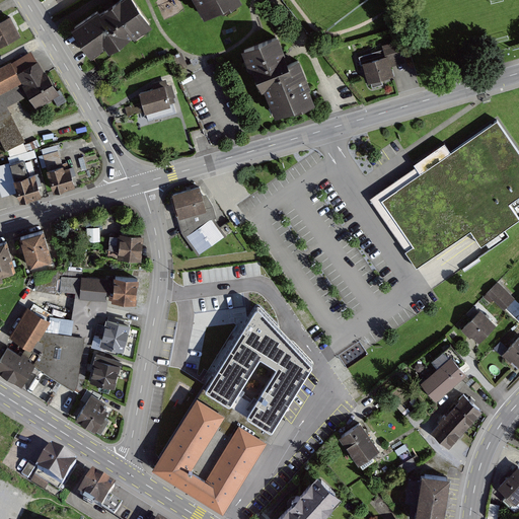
[(97,11),(74,27),(90,51),(96,46),(98,49),(106,43),(108,46),(117,40),(119,43),(140,27),(142,30),(151,24),(133,0),(119,0),(100,14),(97,11)]
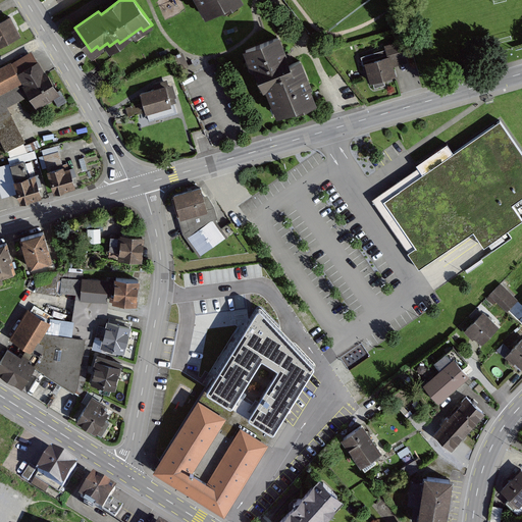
[(159,0),(160,9),(167,8),(166,0),(159,0)]
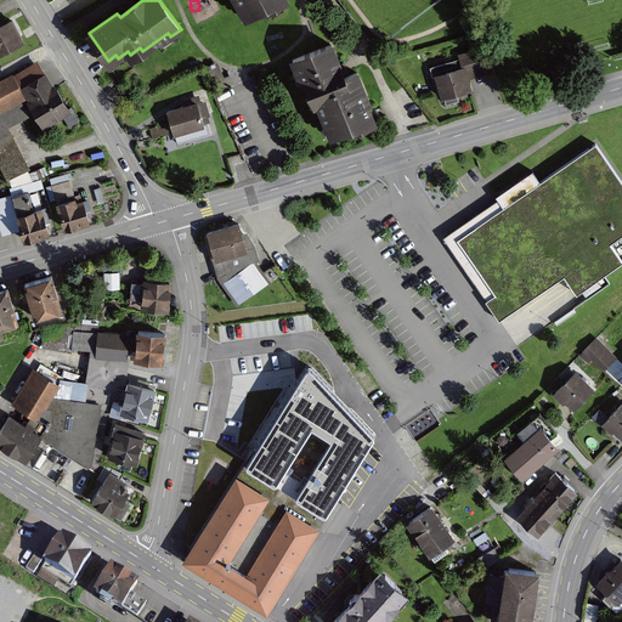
[(237,0),(247,16),(276,0),(278,4),(283,0),(237,0)]
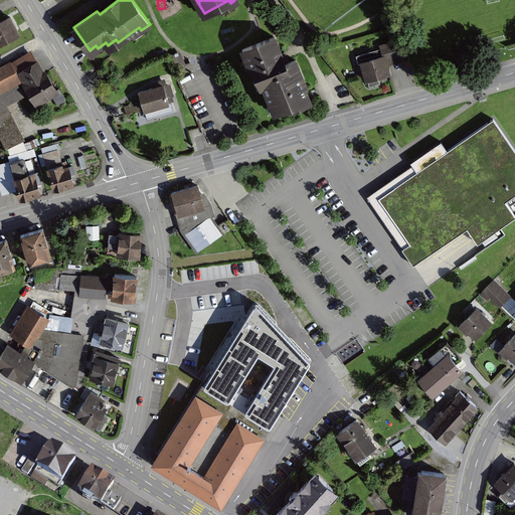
[(9,17),(0,21),(0,45),(18,38),(9,17)]
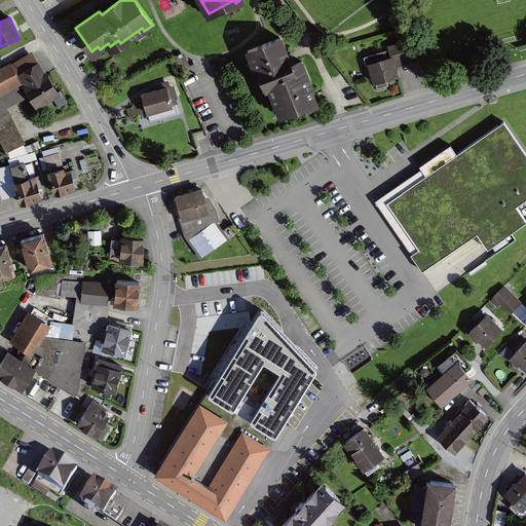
[(280,38),(248,52),(252,62),(255,61),(264,81),(266,80),(282,114),(308,103),(309,106),(317,103),(311,87),(314,86),(303,61),(293,65),(280,38)]
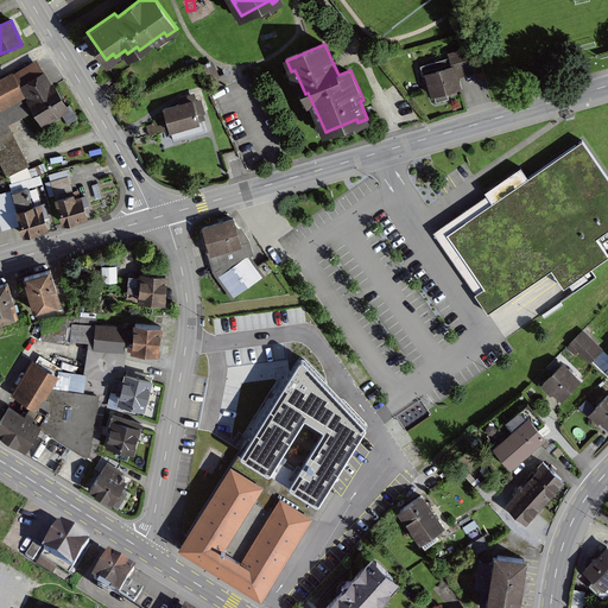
[(449,64),(423,71),(429,96),(460,89),(456,76),(474,71),(469,49),(447,55),(449,64)]
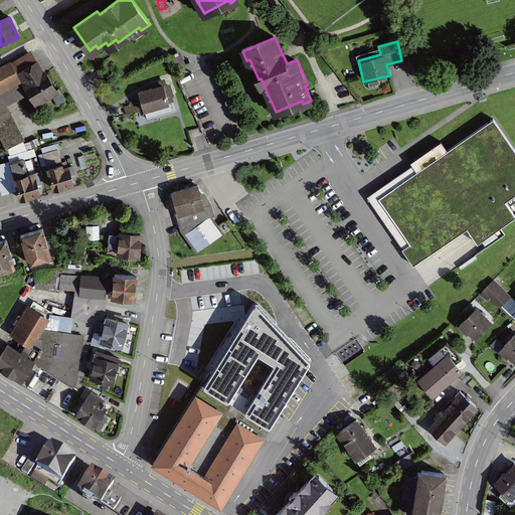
[(53,94),(32,51),(10,62),(0,66),(0,137),(10,158),(27,149),(4,104),(23,95),(31,111),(49,102),(52,109),(65,102),(59,91),(53,94)]
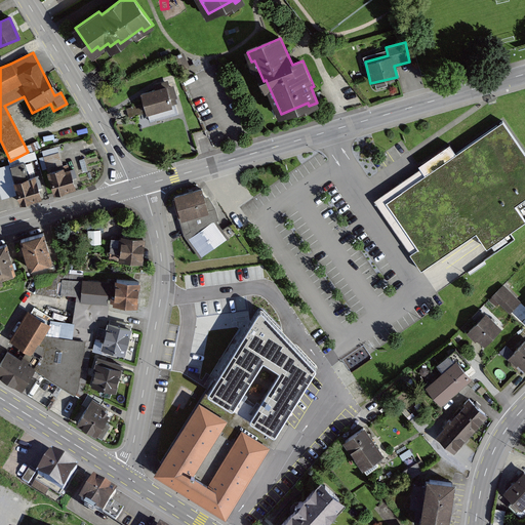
[(164,85),(135,93),(142,114),(170,105),(164,85)]
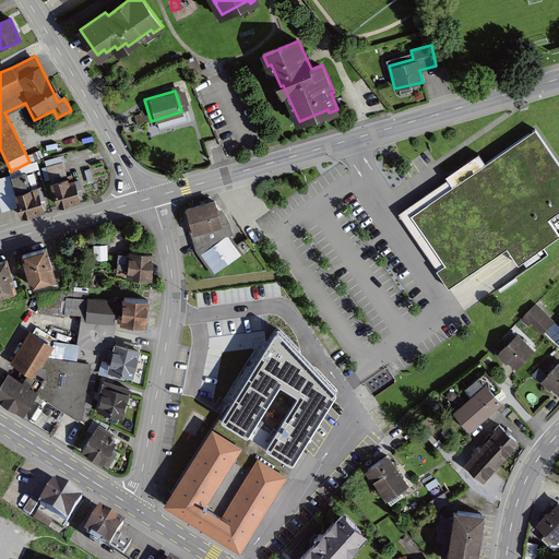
[(482,155),(397,213),(399,214),(449,287),(508,248),(519,263),(558,235),(558,165),(535,130),(487,163),(482,155)]
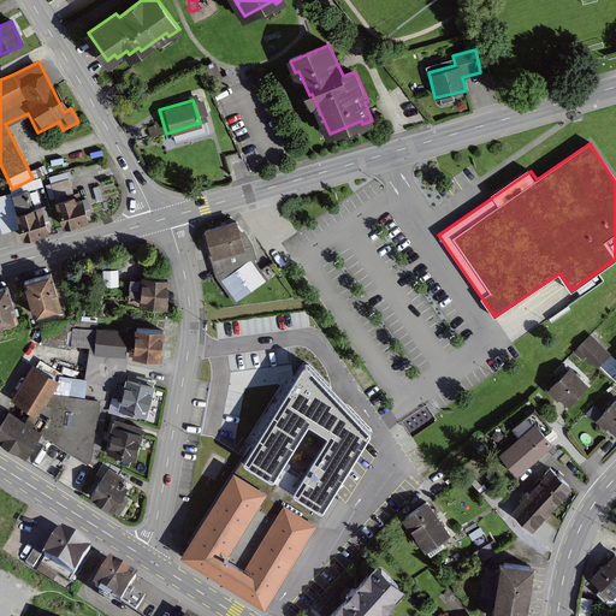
[(80,191),(52,201),(61,230),(90,220),(80,191)]
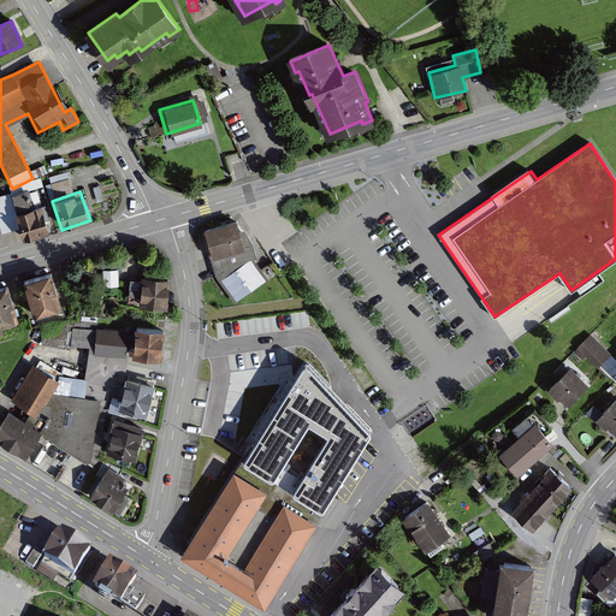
[(28,193),(11,197),(22,241),(46,235),(39,205),(31,206),(28,193)]
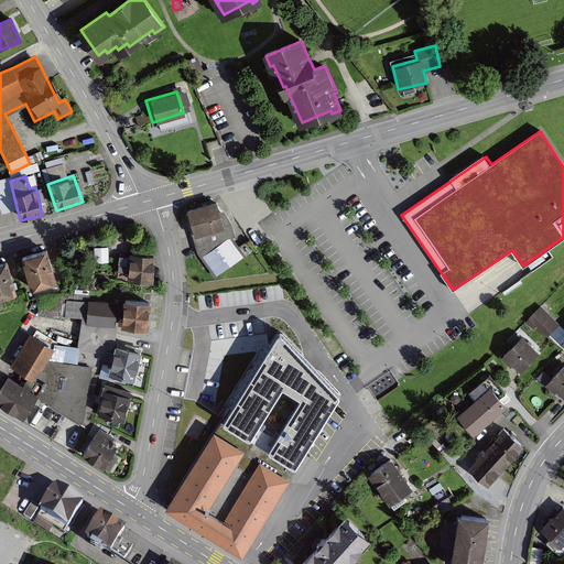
[(216,203),(185,209),(191,235),(221,228),(216,203)]
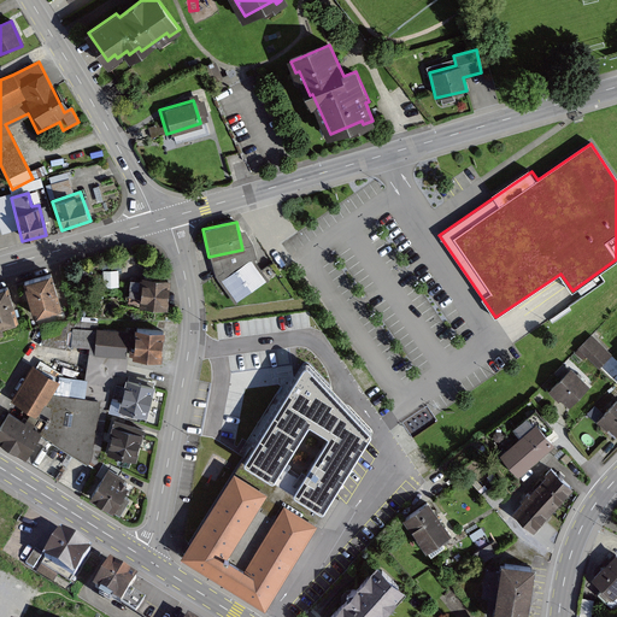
[(250,260),(221,281),(235,303),(265,282),(250,260)]
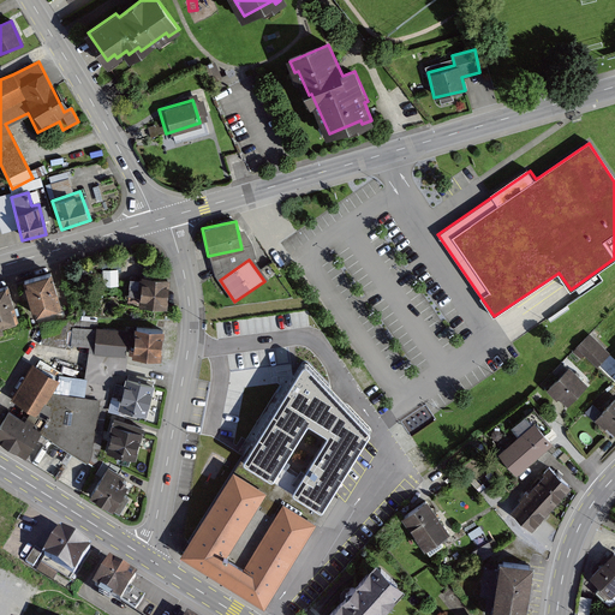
[(52,273),(25,281),(35,314),(61,306),(52,273)]
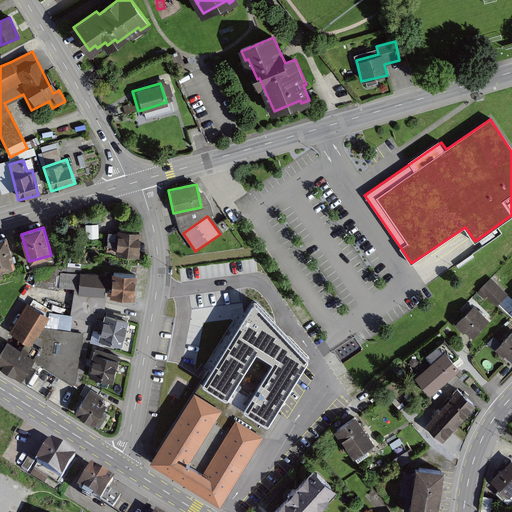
[(141,231),(115,227),(112,252),(138,255),(141,231)]
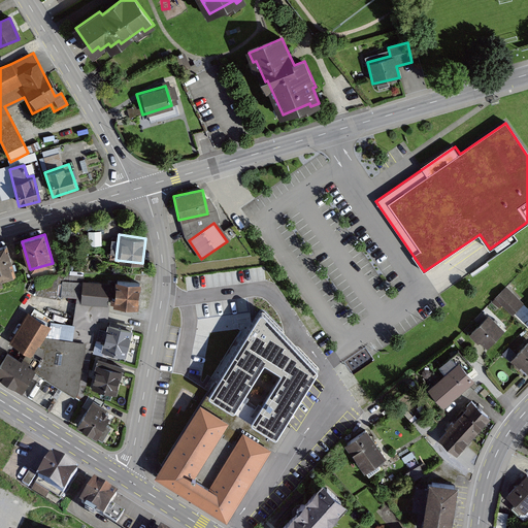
[(6,245),(0,246),(0,278),(14,274),(6,245)]
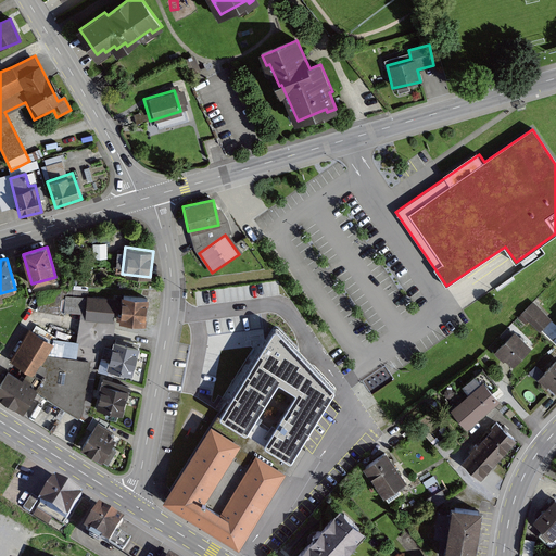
[(89,290),(67,288),(41,293),(40,308),(65,313),(65,310),(88,313),(89,299),(88,299),(89,290)]
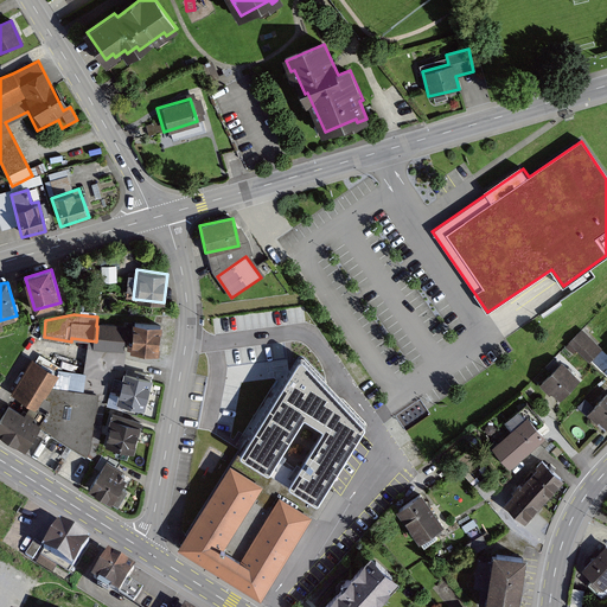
[(158,353),(160,326),(135,324),(133,351),(158,353)]
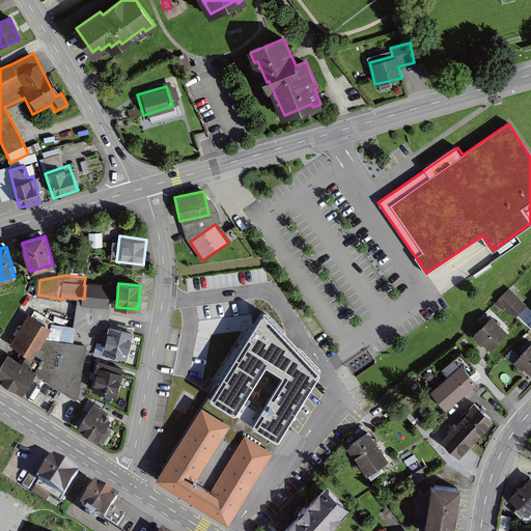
[(54,323),(35,311),(16,344),(34,357),(29,365),(27,368),(35,373),(34,374),(82,402),(86,394),(98,322),(107,322),(110,306),(107,306),(109,287),(85,285),(84,299),(83,304),(79,303),(73,342),(45,338),(54,323)]
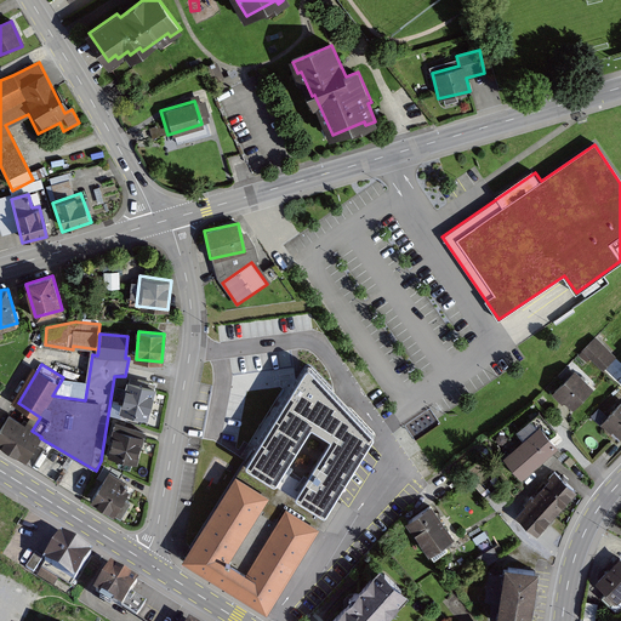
[(611,362),(592,342),(584,351),(603,369),(611,362)]
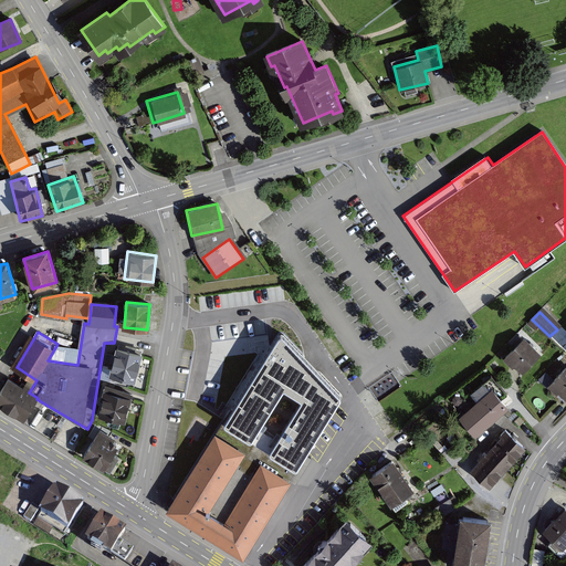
[(540,354),(517,334),(510,342),(515,348),(505,357),(513,365),(516,363),(524,370),(540,354)]
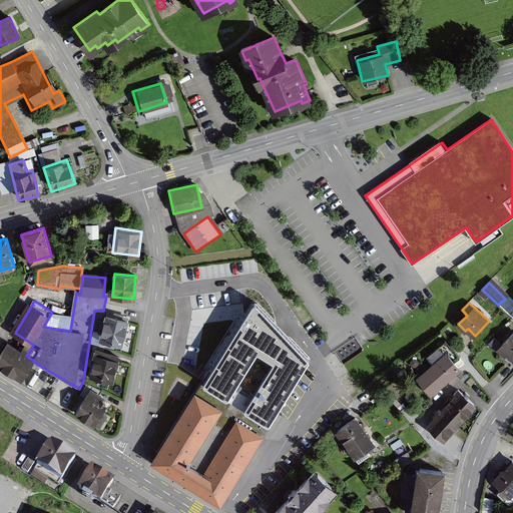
[(129,317),(107,312),(106,317),(101,315),(100,321),(97,320),(91,342),(105,346),(107,341),(121,345),(129,317)]
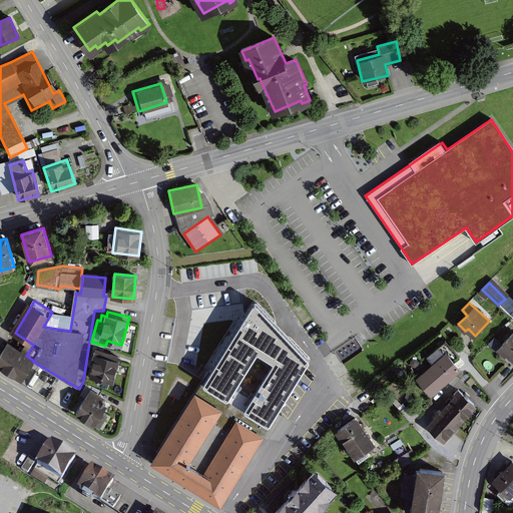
[(269,329),(242,312),(147,462),(220,505),(226,495),(270,423),(313,357),(287,340),(294,329),(277,317),(269,329)]
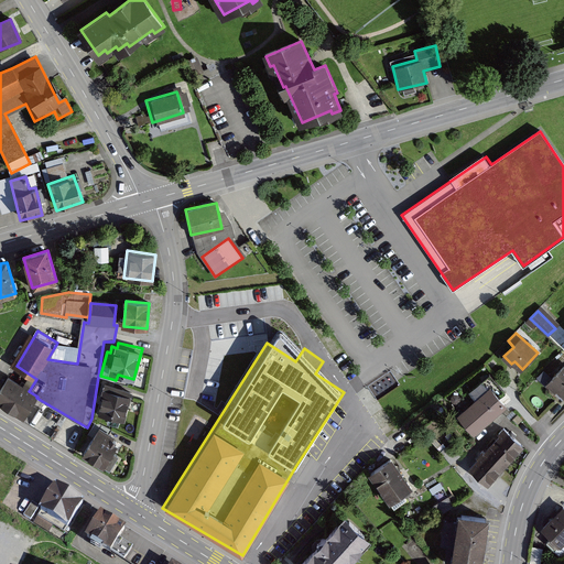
[(563,398),(563,366),(548,383),(552,388),(549,391),(556,398),(560,394),(563,399),(563,398)]
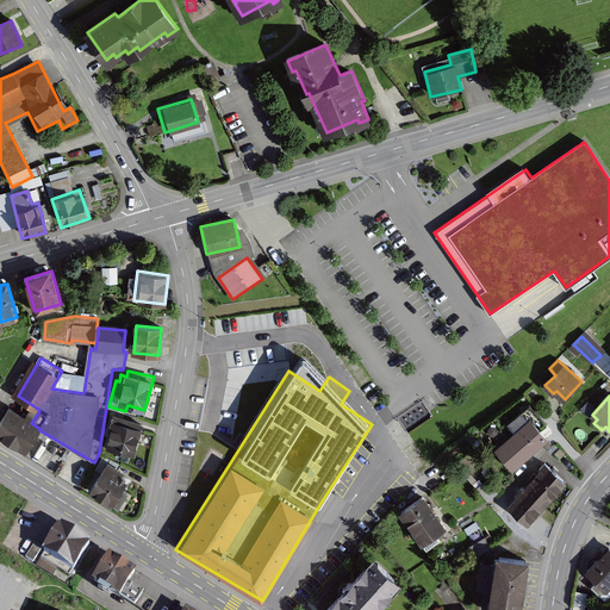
[(22,417),(10,409),(0,423),(0,435),(26,452),(39,430),(41,429),(31,423),(33,419),(24,414),(22,417)]
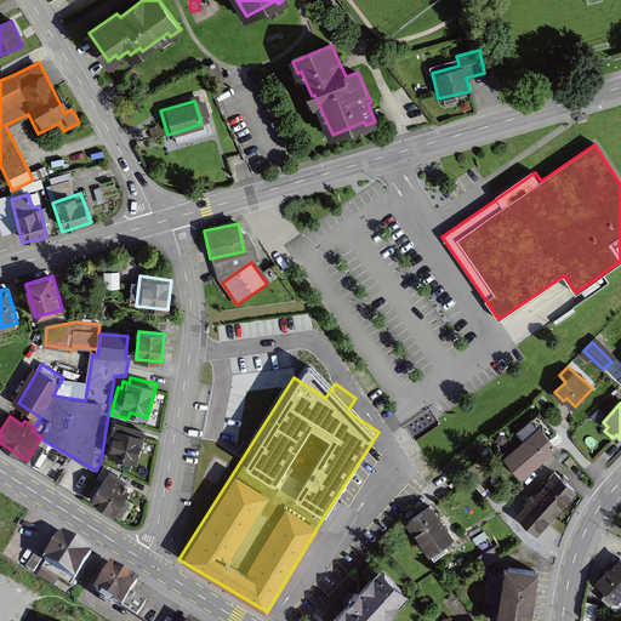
[(143,432),(115,423),(112,437),(115,438),(110,455),(136,461),(143,432)]
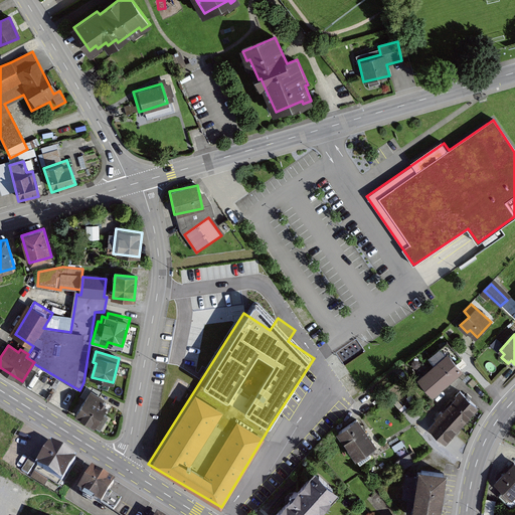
[(460,372),(445,355),(415,380),(430,397),(460,372)]
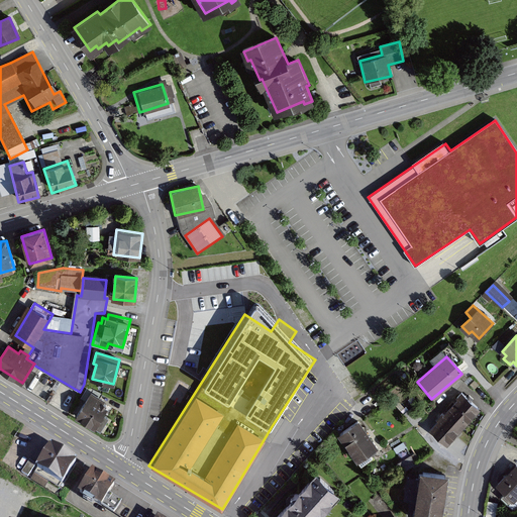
[(103,394),(88,388),(82,398),(86,401),(77,416),(95,427),(107,409),(104,407),(106,404),(99,400),(103,394)]
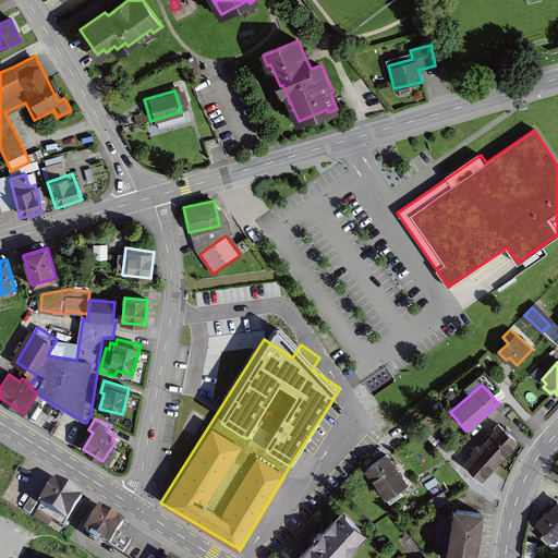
[(516,443),(497,426),(461,464),(478,481),(516,443)]
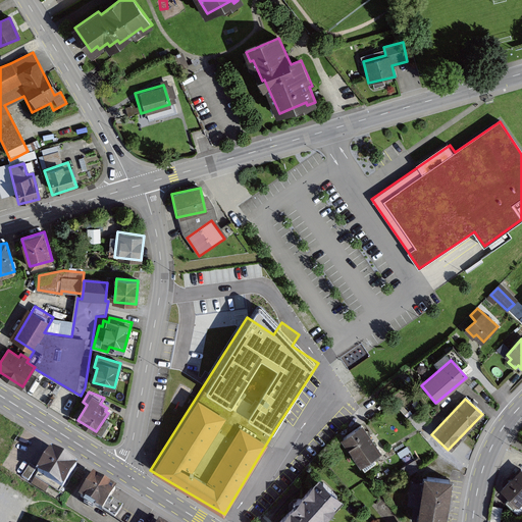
[(378,452),(360,425),(334,442),(353,469),(378,452)]
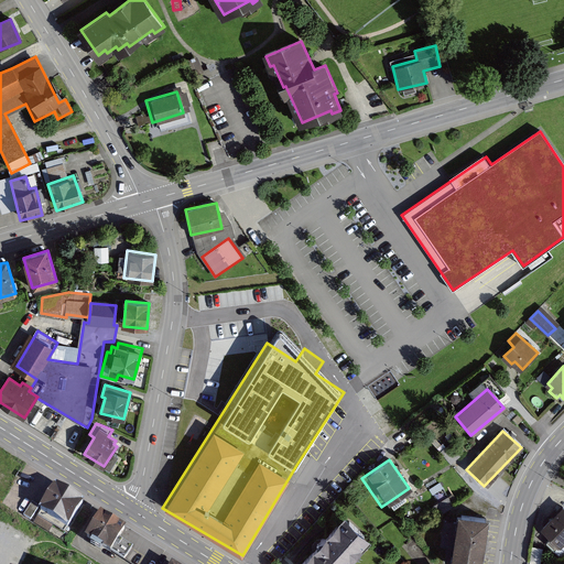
[(77,501),(49,483),(30,511),(60,530),(77,501)]
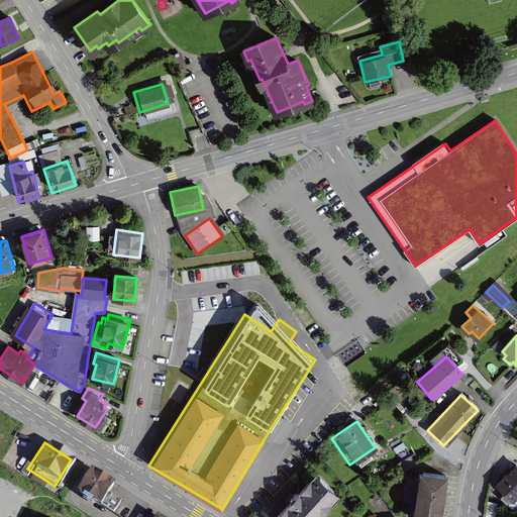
[(516,497),(516,466),(514,462),(493,484),(512,502),(516,497)]
